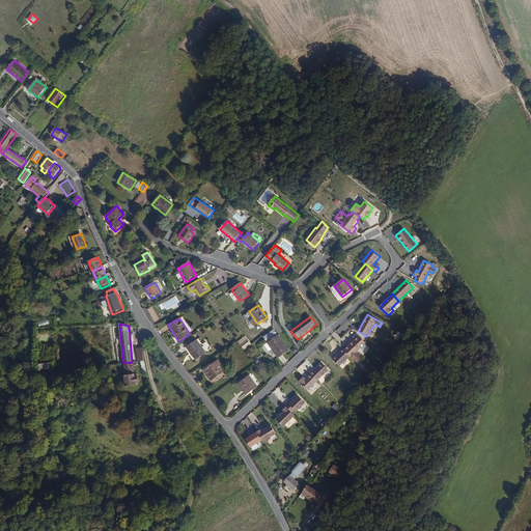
[(289,351),(279,335),(268,342),(278,358),(289,351)]
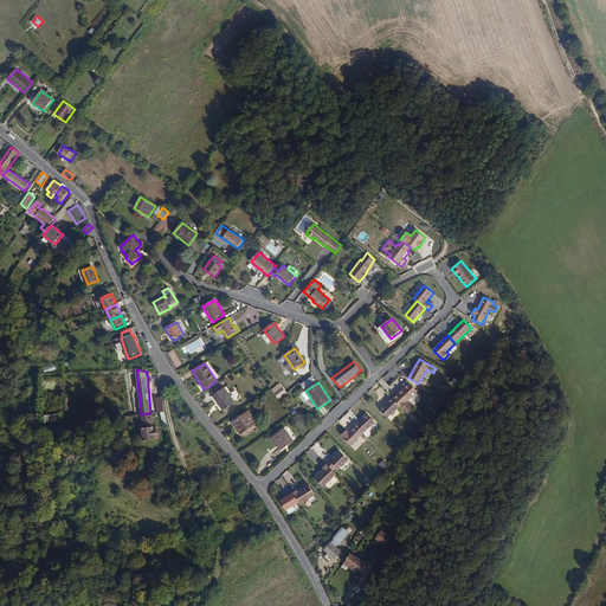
[(287,392),(279,384),(271,389),(278,399),(287,392)]
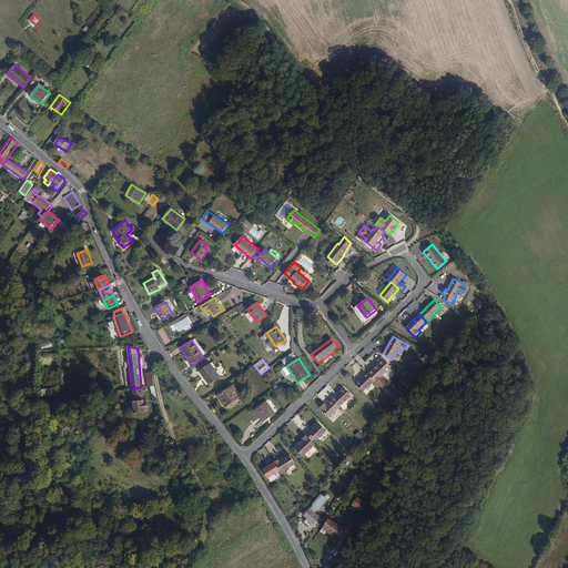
[(382,377),(393,367),(385,359),(369,374),(375,381),(382,388),(387,383),(382,377)]
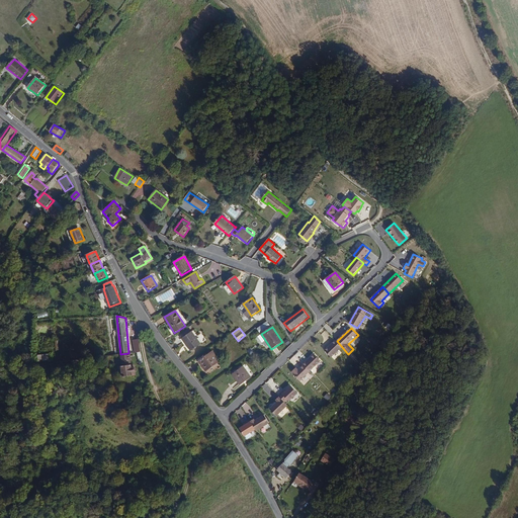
[(201,344),(192,332),(182,339),(191,351),(201,344)]
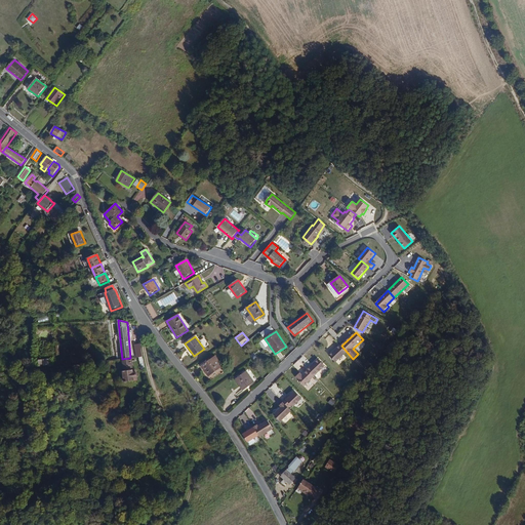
[(199,341),(203,348),(208,344),(204,337),(199,341)]
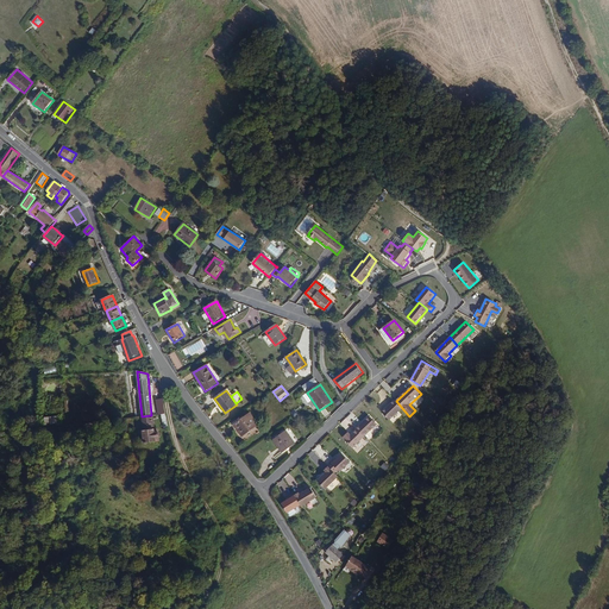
[(396,401),(395,400),(382,412),(389,420),(402,408),(396,401)]
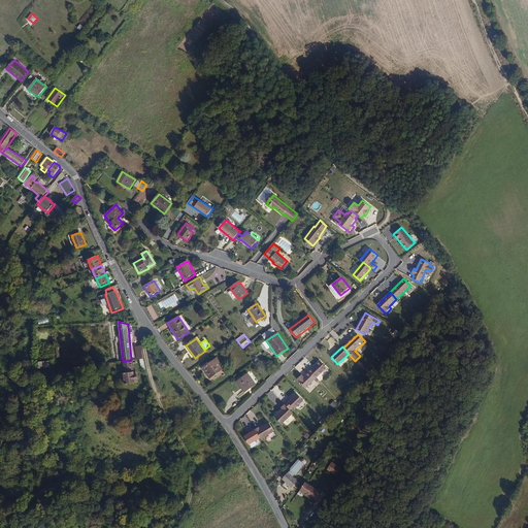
[(210,380),(225,369),(218,358),(202,369),(210,380)]
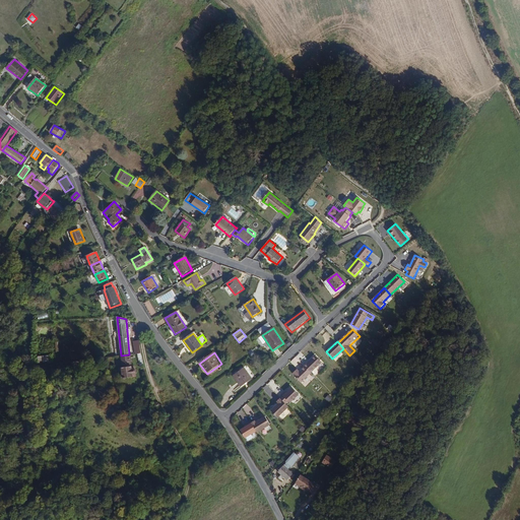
[(131,367),(129,354),(121,355),(124,378),(132,378),(132,377),(137,377),(136,370),(133,371),(133,367),(131,367)]
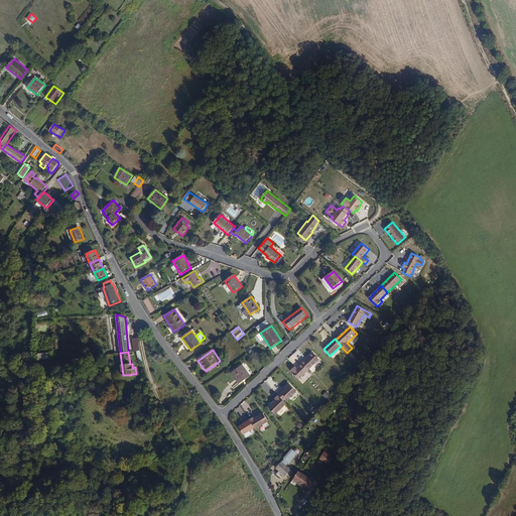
[(309,370),(319,360),(313,353),(302,364),(309,370)]
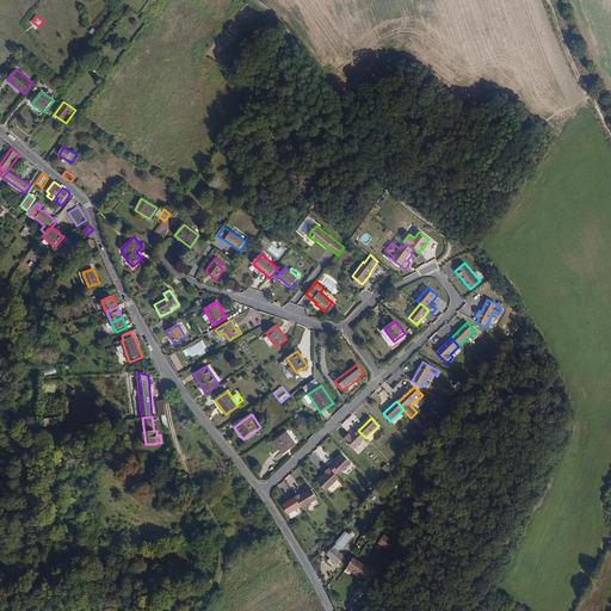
[(297,445),(288,431),(273,442),(283,455),(297,445)]
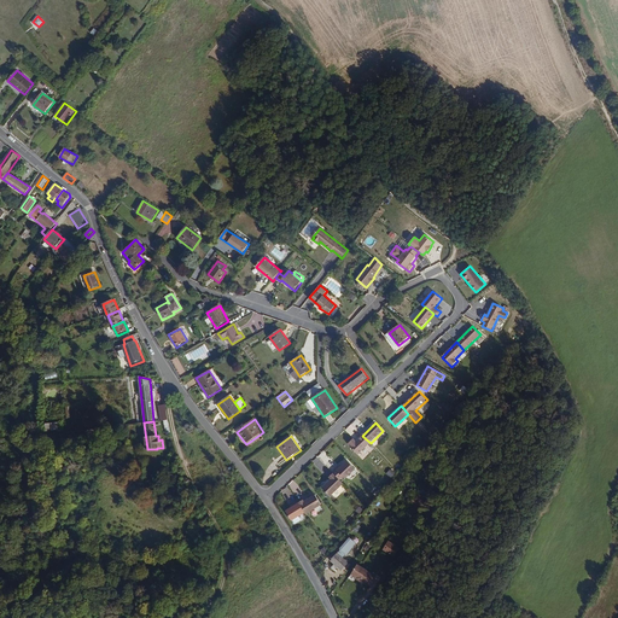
[(359,455),(371,443),(362,436),(356,442),(354,438),(348,444),(359,455)]
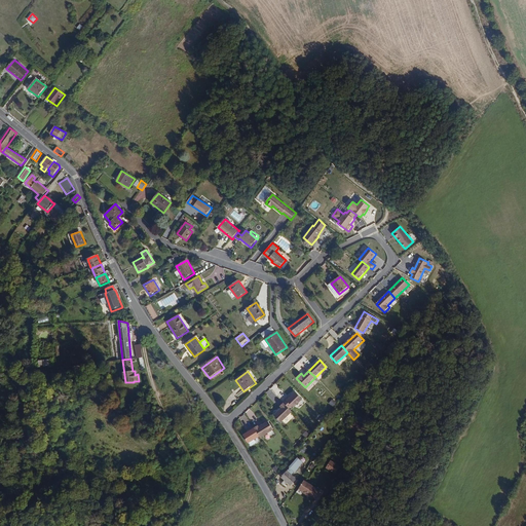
[(294,408),(303,399),(296,392),(290,399),(288,401),(286,400),(284,403),(290,409),(292,407),(294,408)]
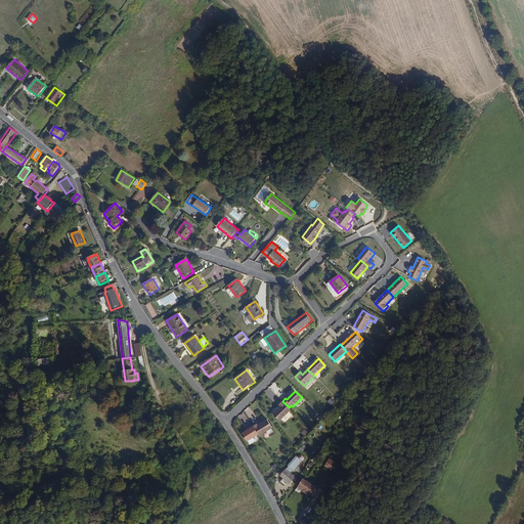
[(280,421),(291,410),(289,407),(282,401),(279,405),(281,406),(273,415),(280,421)]
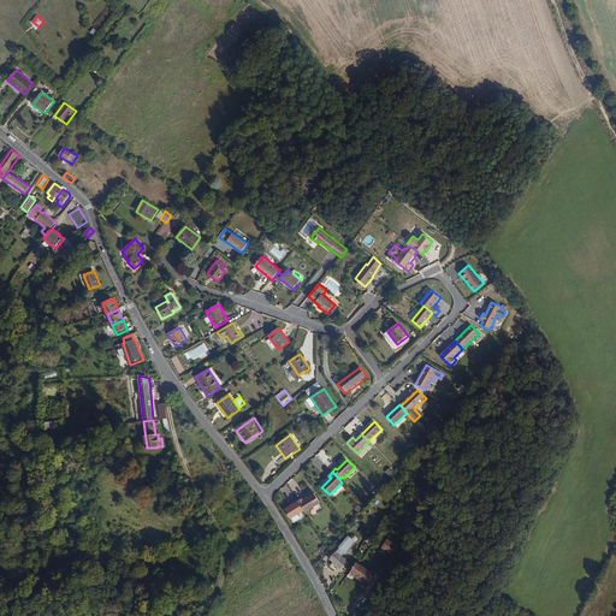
[(306,513),(321,503),(315,493),(304,501),(303,498),(298,502),(304,510),(306,513)]
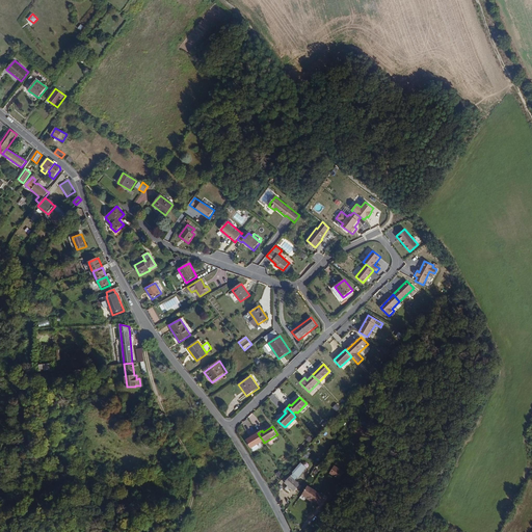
[(263,441),(258,433),(246,440),(251,448),(263,441)]
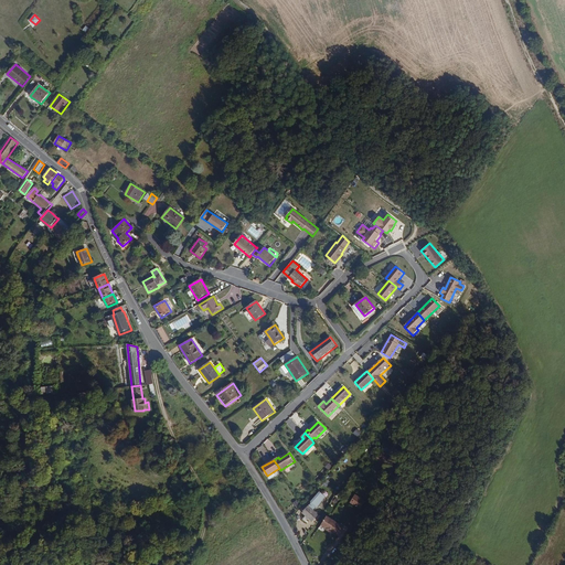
[(327,479),(321,486),(326,488),(331,482),(327,479)]
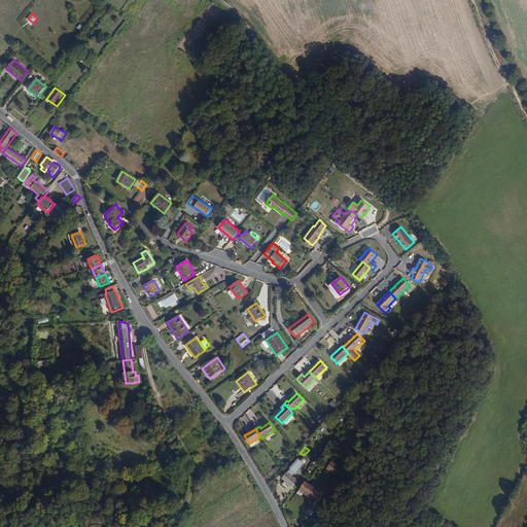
[(306,465),(299,458),(289,468),(290,469),(288,471),(293,477),(295,473),(296,473),(300,469),(303,471),(306,468),(306,465)]
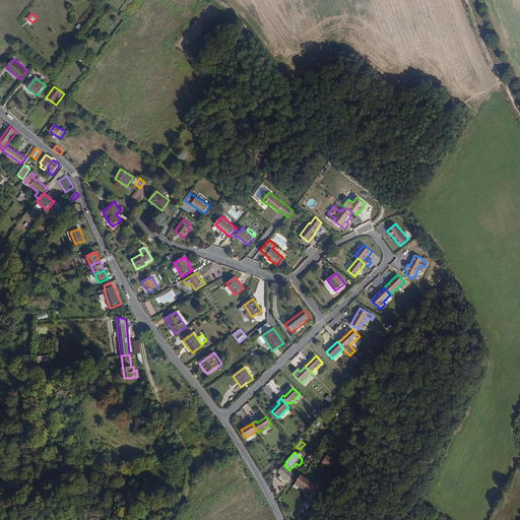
[(336,460),(326,455),(322,463),(332,468),(336,460)]
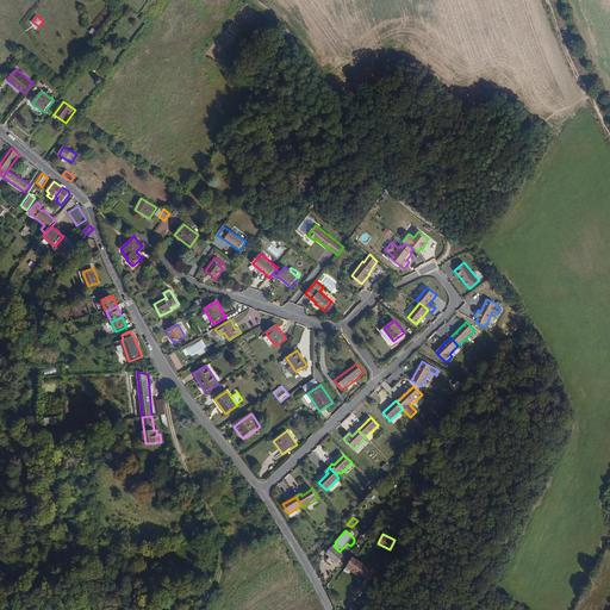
[(337,564),(344,555),(332,546),(327,554),(330,558),(334,560),(337,564)]
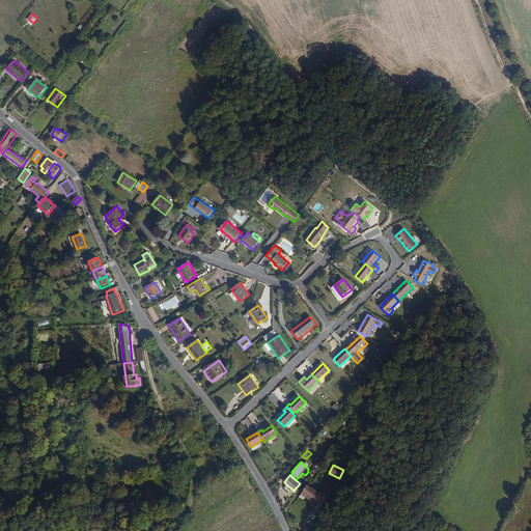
[(324,495),(308,485),(303,495),(307,497),(306,498),(313,502),(313,501),(318,504),(324,495)]
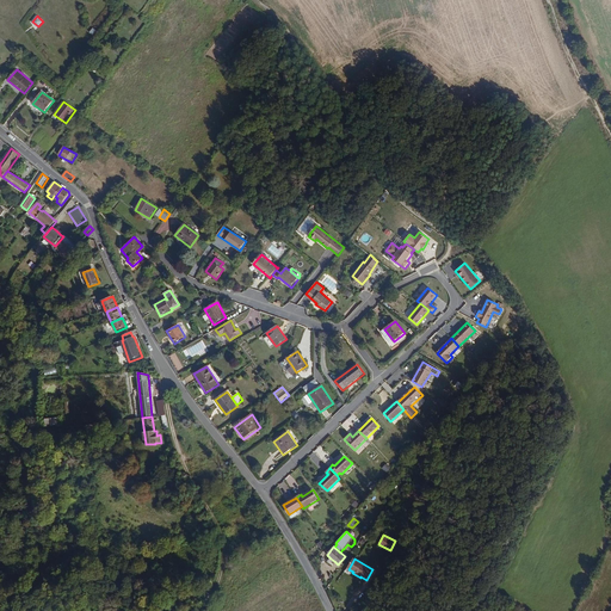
All buildings are outlined.
